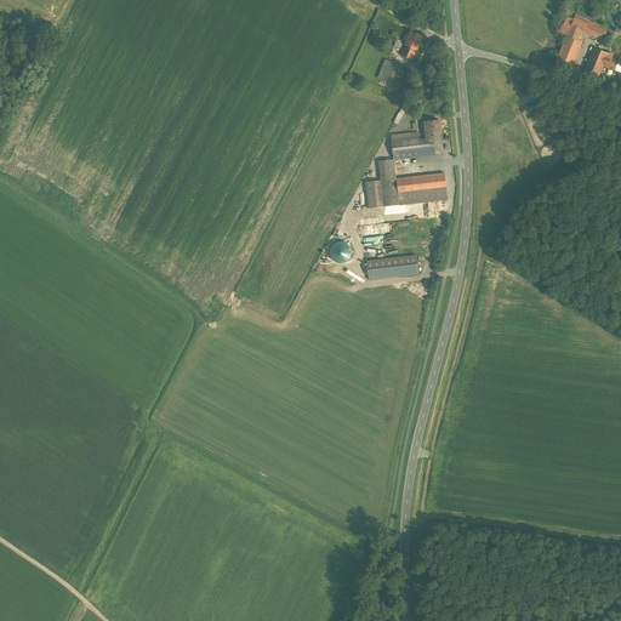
[(567,36),(557,61),(568,66),(582,30),(602,39),(603,36),(608,38),(610,33),(582,21),(584,18),(576,15),(574,20),(568,17),(562,34),(567,36)]
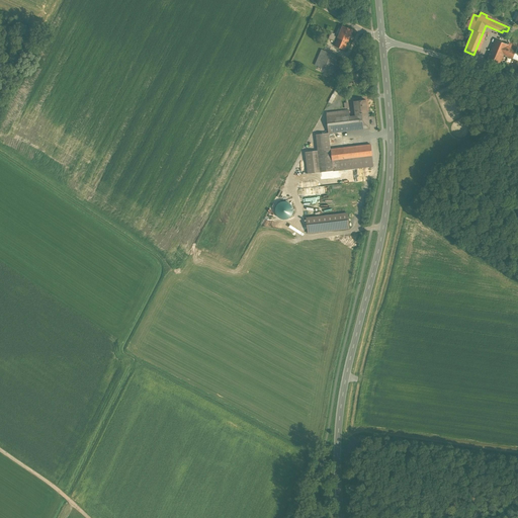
[(343,26),(335,46),(344,50),(352,30),(343,26)]
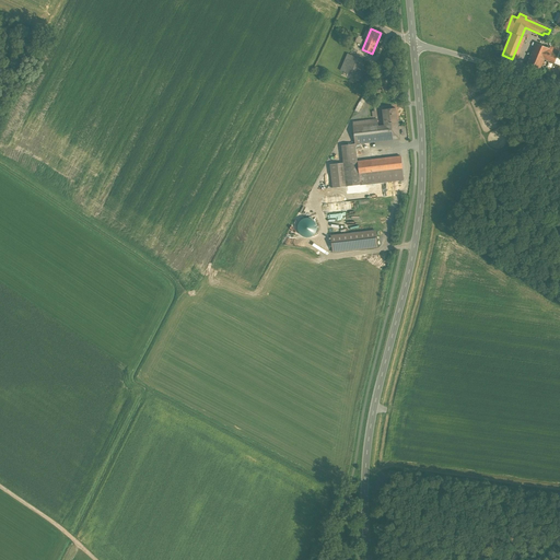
[(358,35),(356,42),(361,45),(364,38),(358,35)]
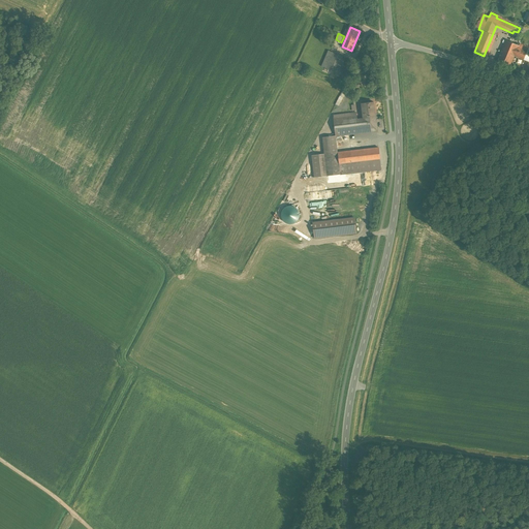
[(506,40),(497,62),(509,67),(514,58),(516,57),(524,60),(528,48),(521,44),(520,47),(506,40)]
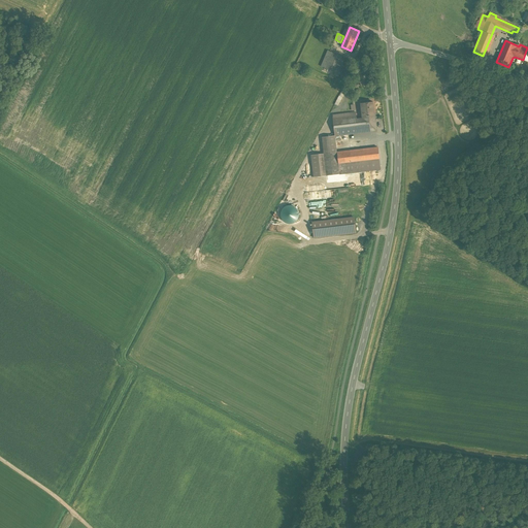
[(349,59),(329,51),(322,66),(342,74),(349,59)]
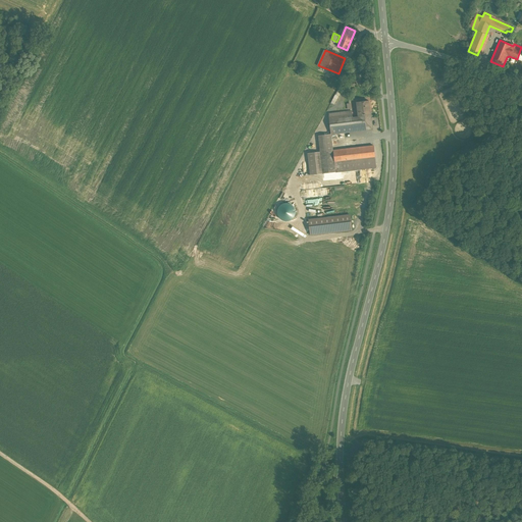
[(336,105),(343,90),(338,88),(332,103),(336,105)]
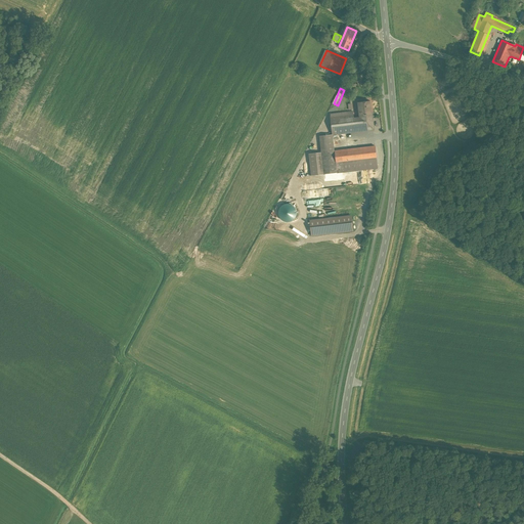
[(360,119),(373,118),(370,101),(358,102),(360,118),(360,119)]
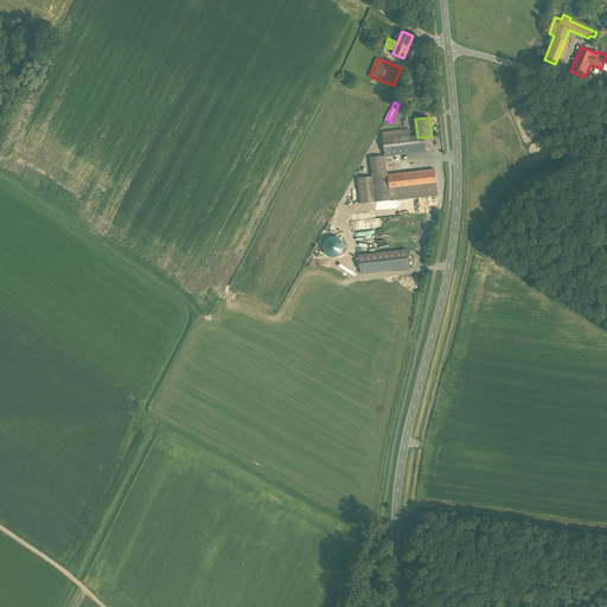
[(433,151),(432,136),(417,138),(417,136),(410,136),(409,129),(383,132),(385,155),(385,157),(433,151)]
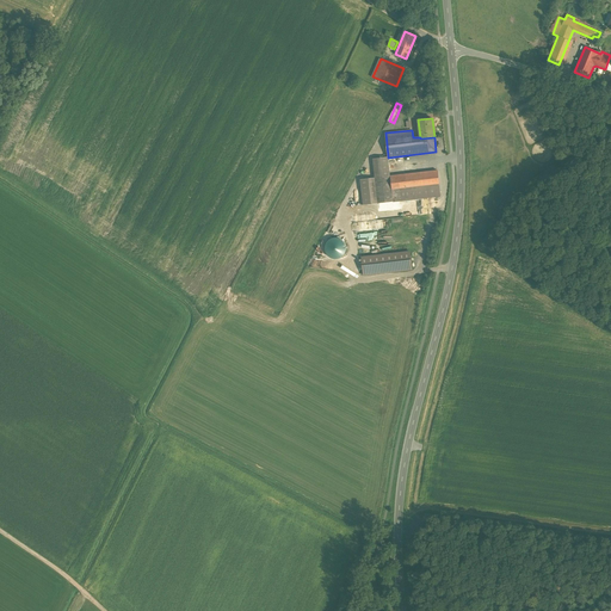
[(388,158),(388,156),(372,159),(375,178),(360,180),(363,205),(440,196),(437,171),(390,177),(388,158)]
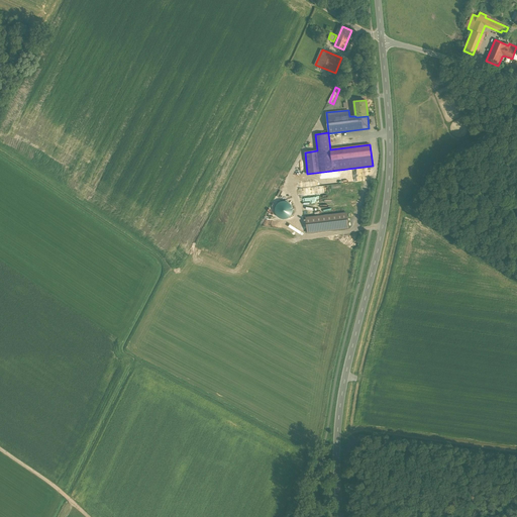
[(287,202),(286,202),(283,202),(280,203),(279,204),(278,207),(277,210),(278,213),(279,215),(281,217),(283,218),(286,218),(290,217),(292,215),(293,212),(294,208),(292,205),(290,203),(287,202)]
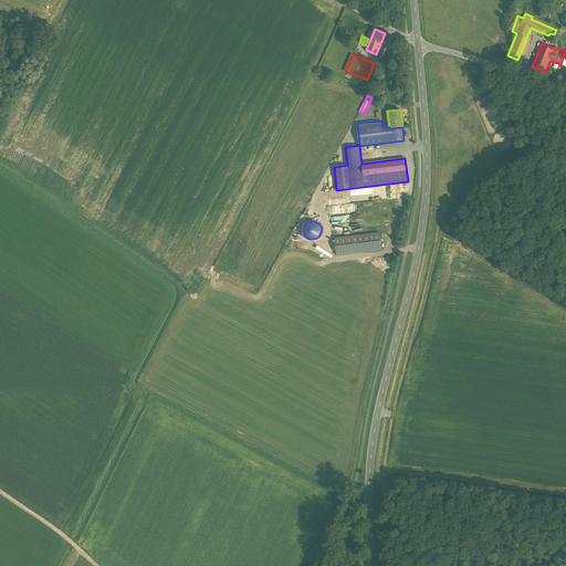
[(335,239),(337,254),(380,249),(379,233),(335,239)]
